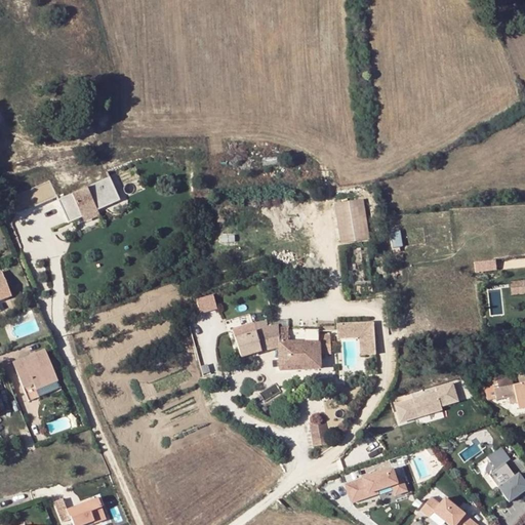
[(53,200),(66,229),(126,202),(114,173),(53,200)]
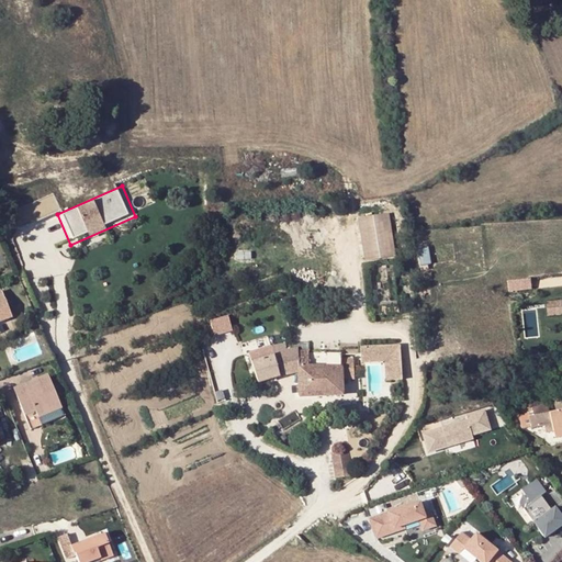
[(49,200),(10,217),(13,225),(53,209),(49,200)]
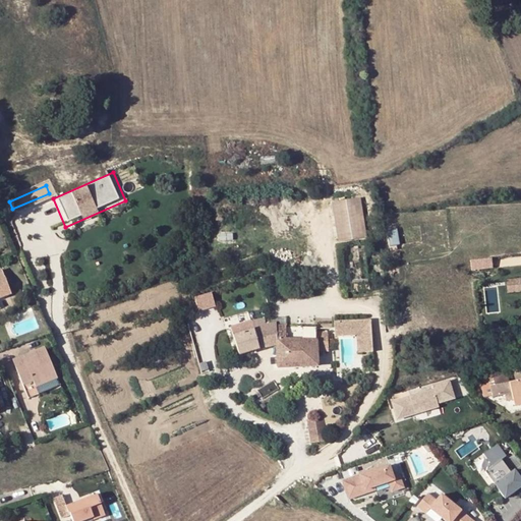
[(12,209),(16,218),(53,201),(49,193),(12,209)]
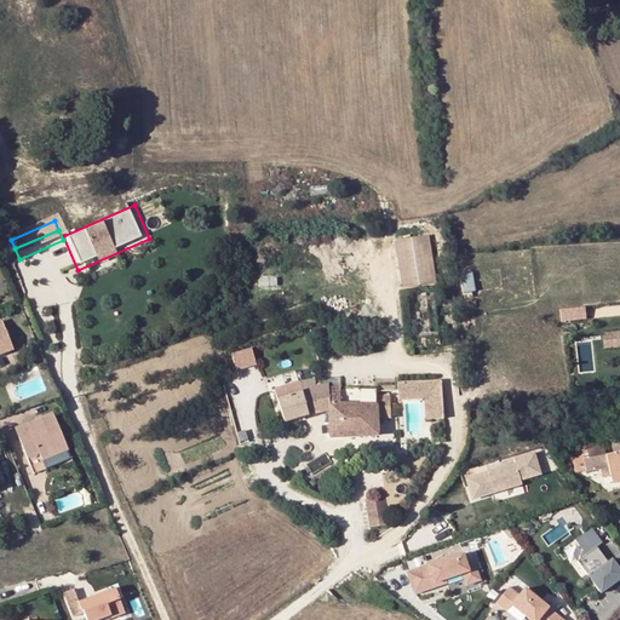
[(428,241),(395,245),(400,292),(432,288),(428,241)]
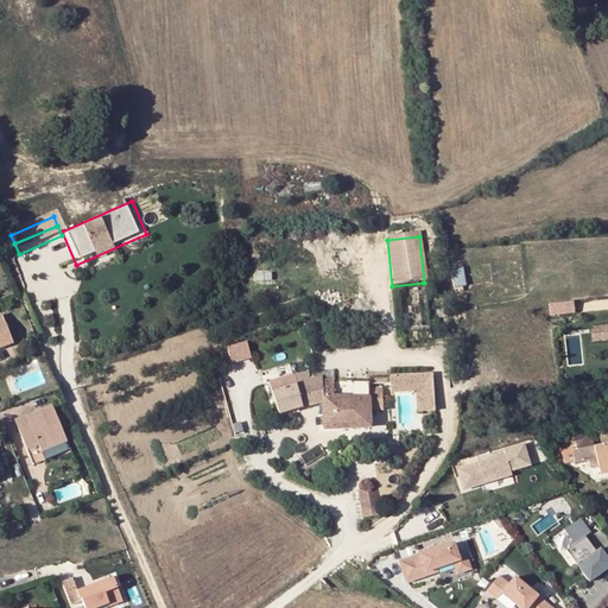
[(0,348),(11,343),(4,323),(0,324),(0,348)]
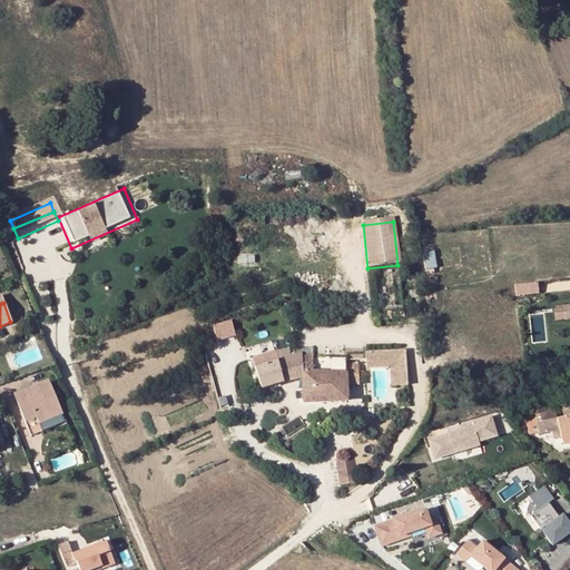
[(569,321),(568,306),(552,308),(554,323),(569,321)]
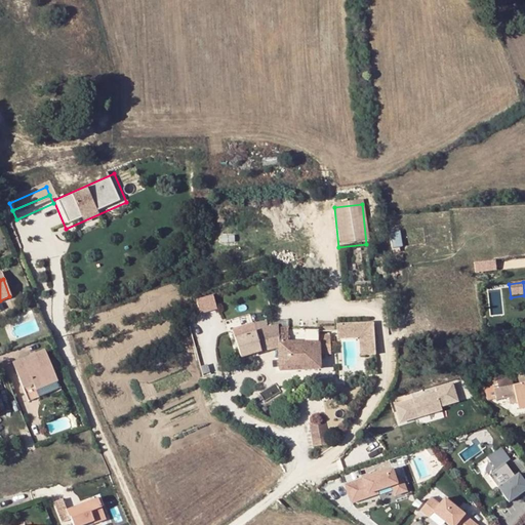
[(371,287),(354,288),(354,296),(372,294),(371,287)]
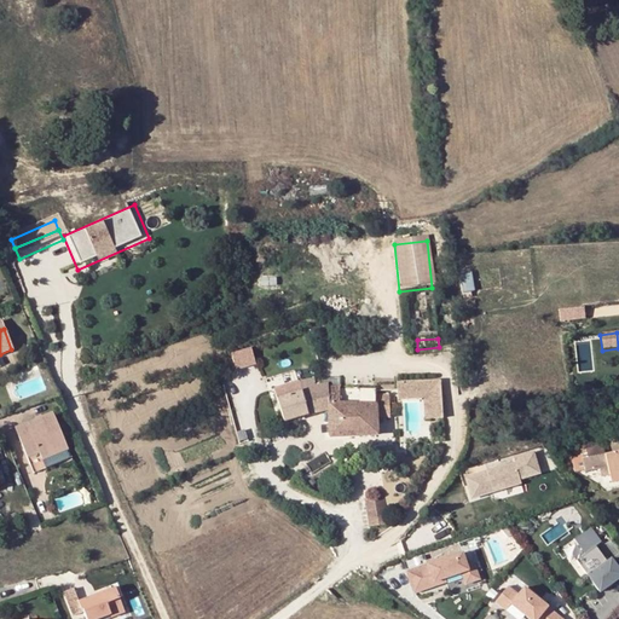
[(231,357),(235,372),(255,368),(252,352),(231,357)]
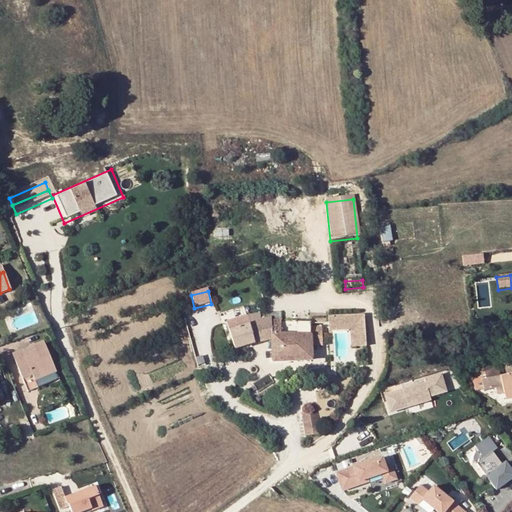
[(281,313),(266,312),(259,312),(247,317),(250,324),(228,330),(235,349),(256,343),(272,342),(273,361),(312,361),(313,344),(313,335),(320,336),(320,322),(281,323),(281,313)]
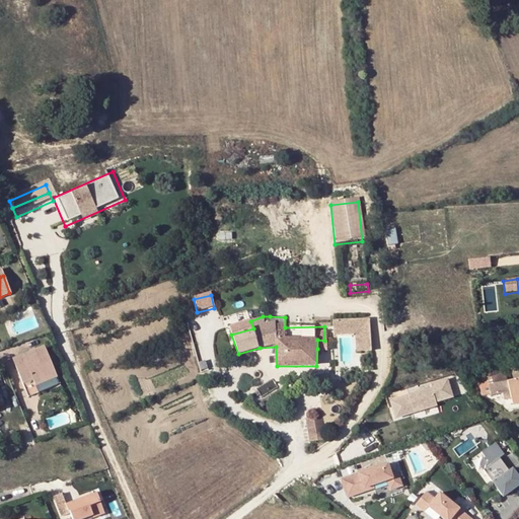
[(331,321),(332,336),(355,335),(356,354),(370,353),(369,319),(331,321)]
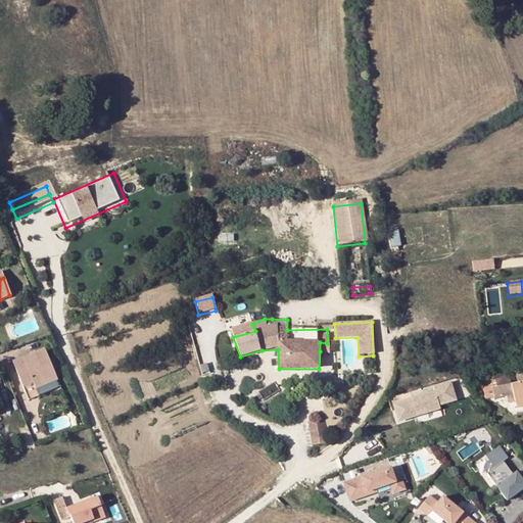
[(25,394),(57,382),(45,350),(12,364),(25,394)]
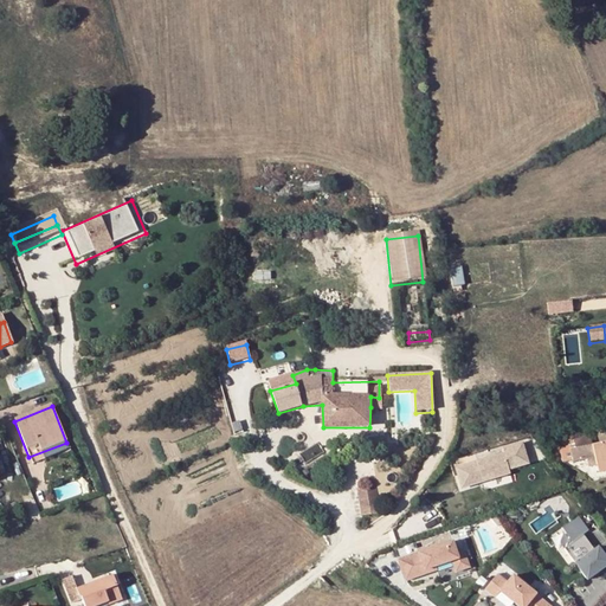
[(558,434),(560,450),(563,450),(571,450),(573,461),(573,462),(585,458),(587,469),(595,466),(598,474),(605,471),(605,443),(592,446),(592,443),(591,429),(584,429),(574,431),(561,434),(558,434)]
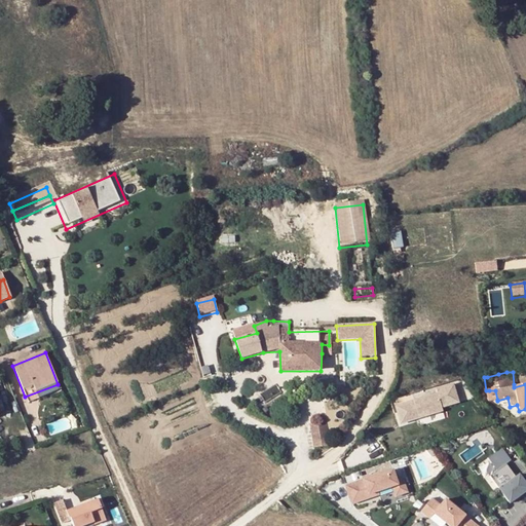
[(61,391),(58,384),(25,397),(27,403),(61,391)]
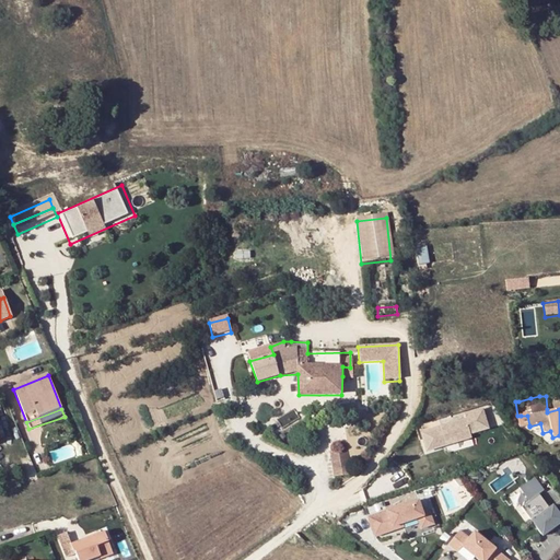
[(464,420),(420,433),(424,452),(469,439),(468,435),(487,430),(481,411),(463,417),(464,420)]
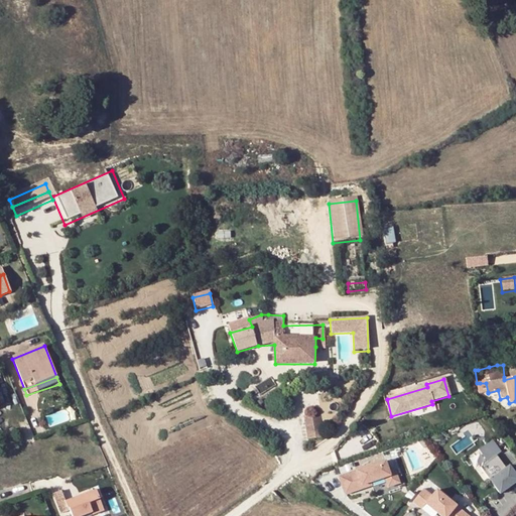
[(480,383),(477,383),(479,393),(488,392),(486,383),(480,383)]
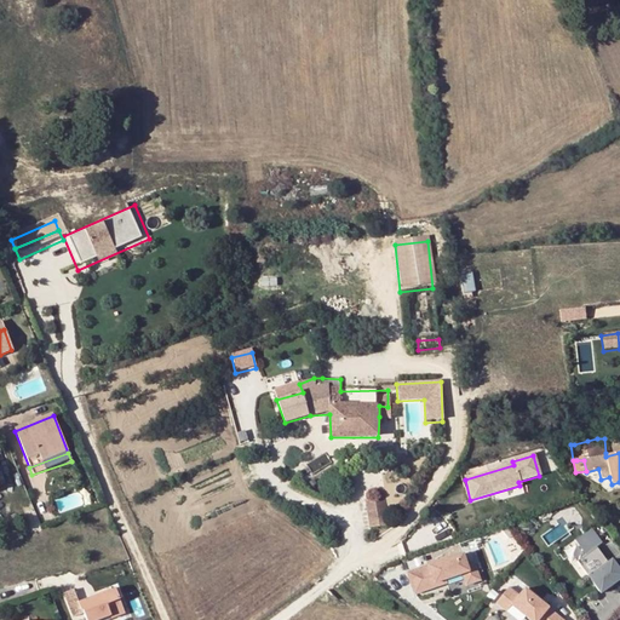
[(61,511),(90,503),(85,489),(56,498),(61,511)]
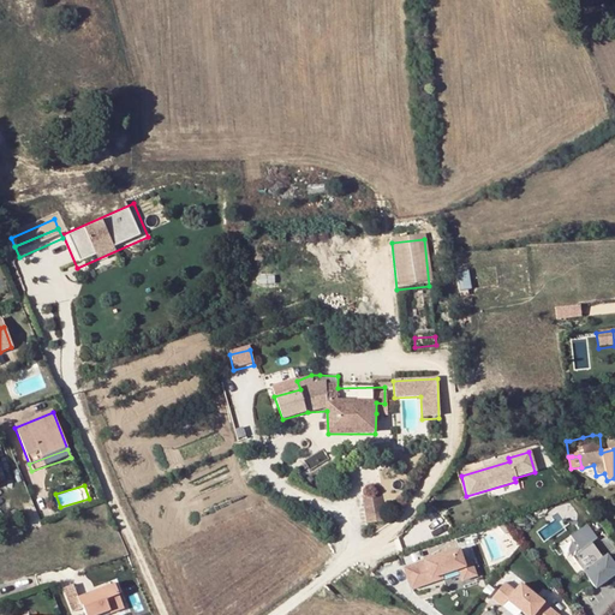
[(380,494),(362,496),(365,525),(384,523),(380,494)]
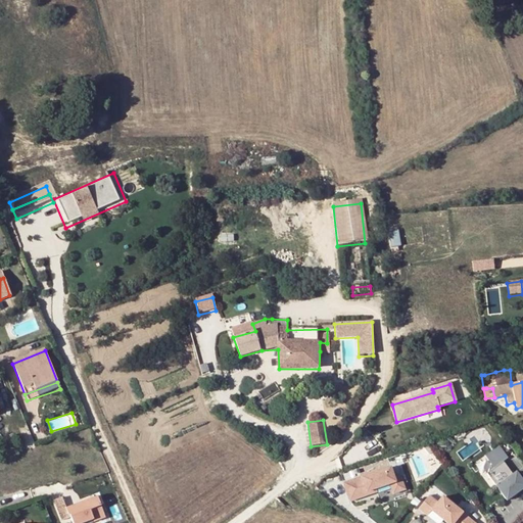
[(425,444),(420,446),(428,457),(432,454),(425,444)]
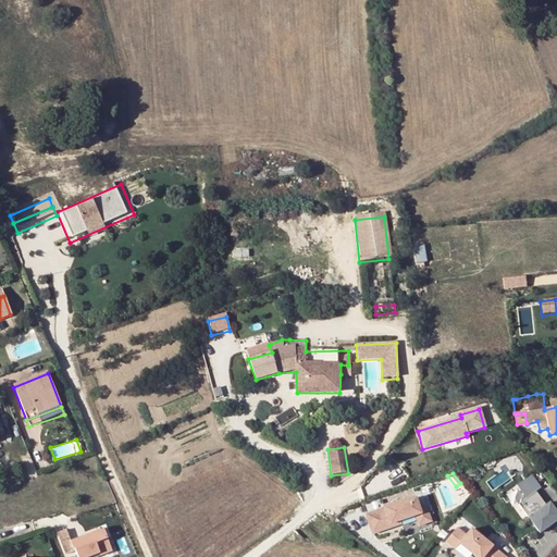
[(532,478),(517,489),(524,499),(536,492),(540,489),(532,478)]
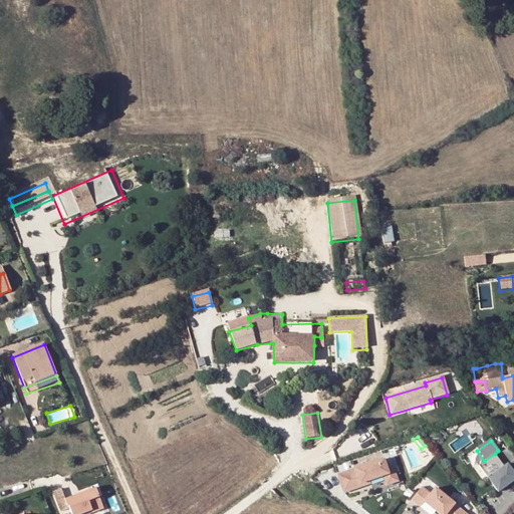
[(504,467),(495,454),(484,461),(478,466),(498,492),(513,480),(513,473),(507,464),(504,467)]
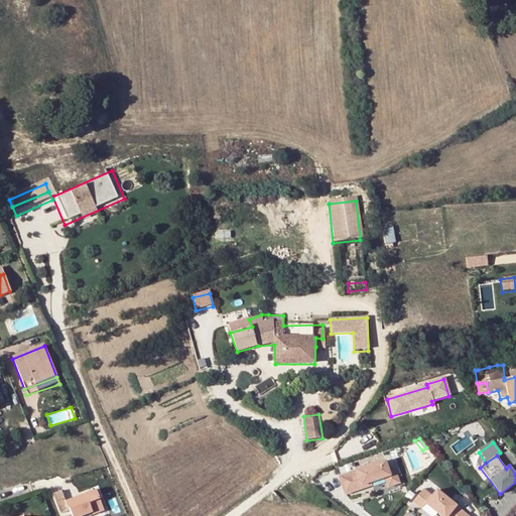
[(339,477),(345,495),(363,489),(362,486),(371,483),(385,478),(388,487),(400,483),(395,469),(389,471),(385,461),(339,477)]
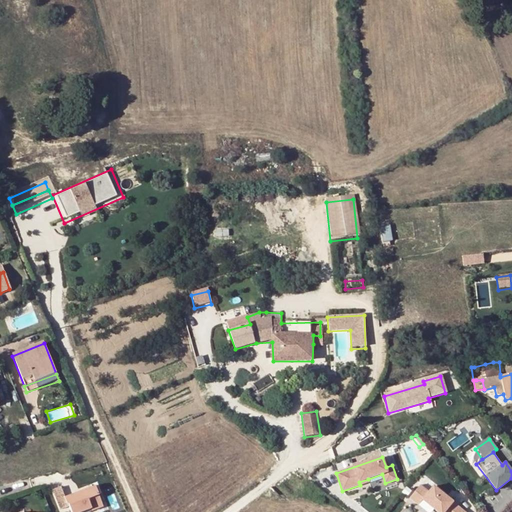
[(91,511),(102,508),(97,495),(99,494),(96,485),(64,498),(60,488),(52,490),(59,509),(68,506),(70,511),(76,511),(78,511),(83,511),(90,509),(91,511)]
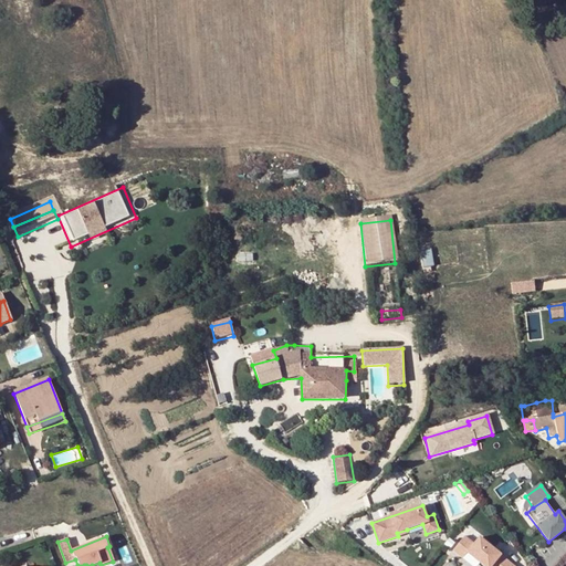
[(464,536),(452,551),(462,558),(467,553),(482,565),(513,565),(479,537),(474,544),(464,536)]
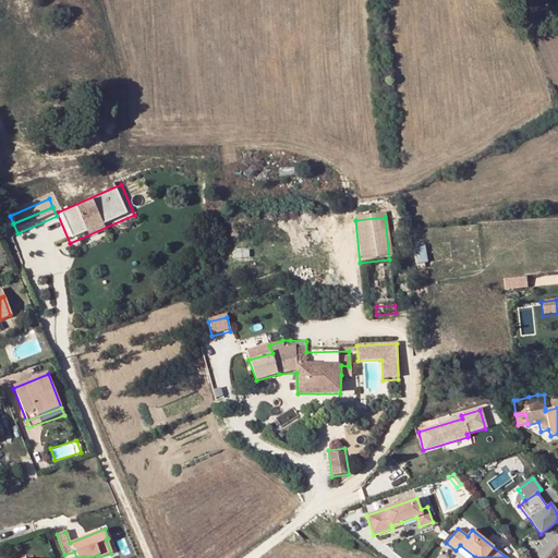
All buildings are outlined.
